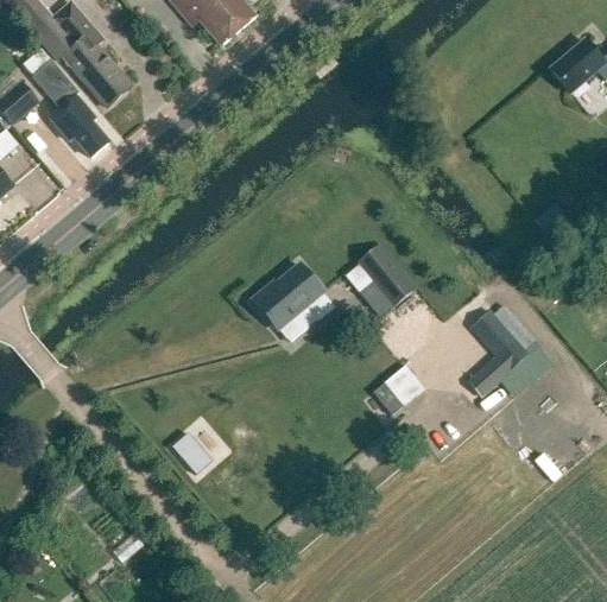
[(63,54),(107,105),(132,83),(97,43),(103,38),(71,0),(54,16),(39,0),(7,0),(58,58),(63,54)]
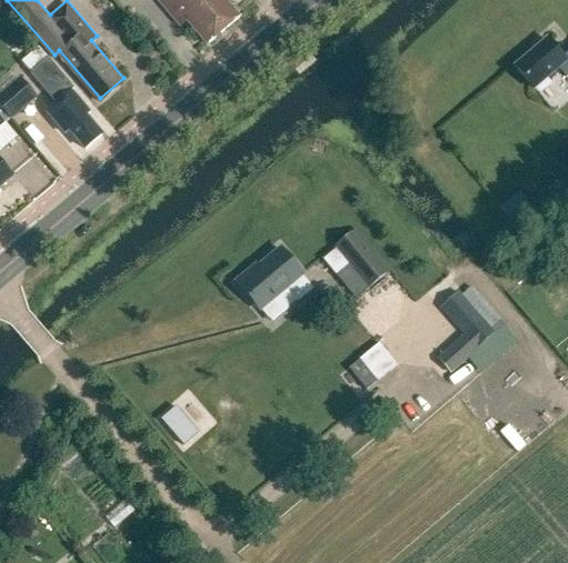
[(187,17),(207,41),(239,14),(227,0),(160,0),(180,22),(187,17)]
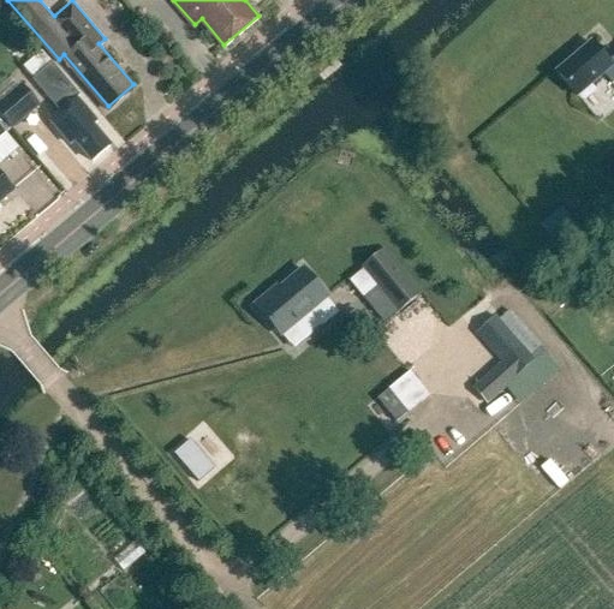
[(578,93),(604,70),(613,81),(613,54),(609,59),(591,39),(556,67),(578,93)]
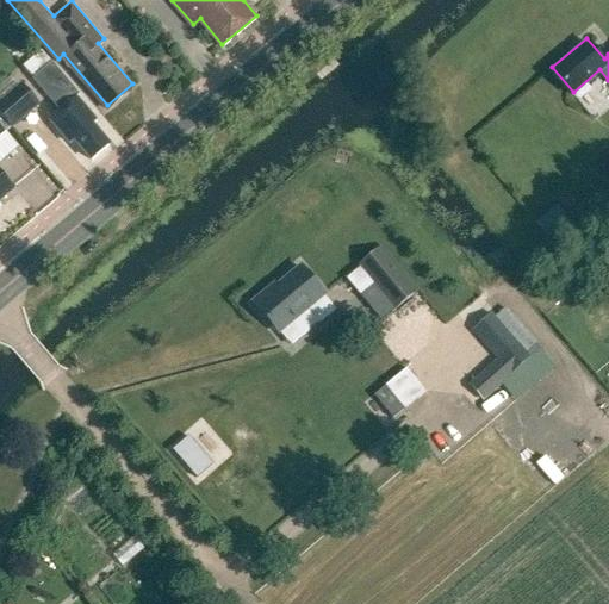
[(75,136),(92,156),(110,142),(92,122),(97,117),(76,94),(79,92),(51,61),(32,78),(60,109),(50,116),(70,139),(75,136)]
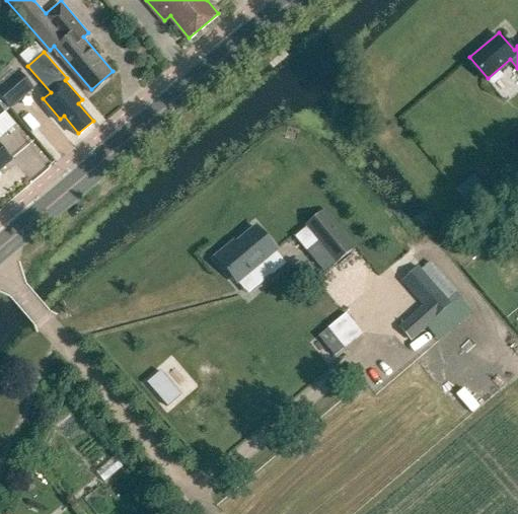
[(0,81),(0,93),(9,104),(32,85),(17,67),(0,81)]
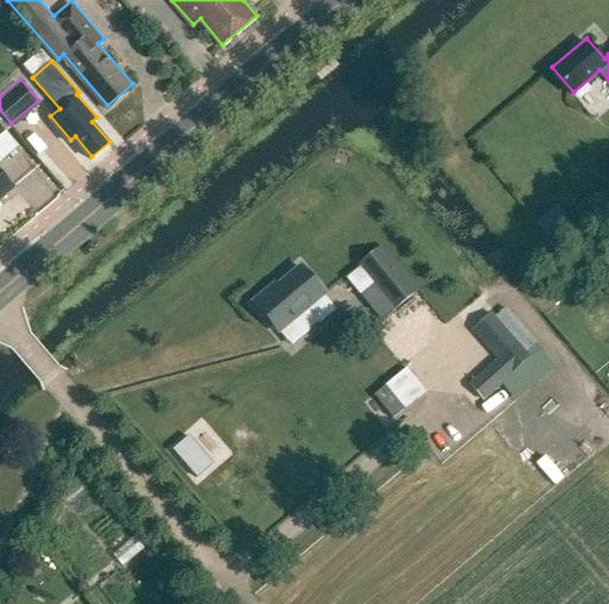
[(0,195),(13,186),(0,170),(0,195)]
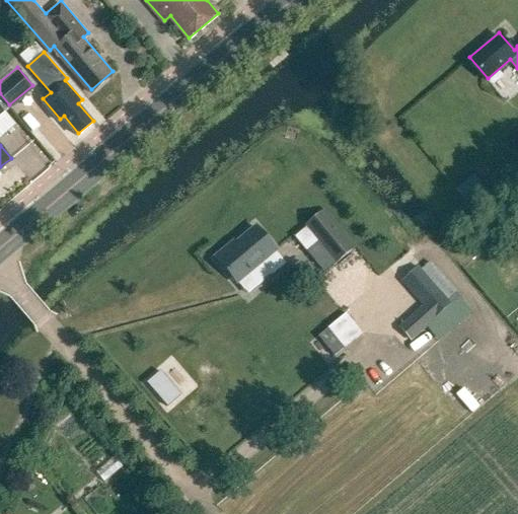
[(472,173),(457,187),(469,201),(485,188),(472,173)]
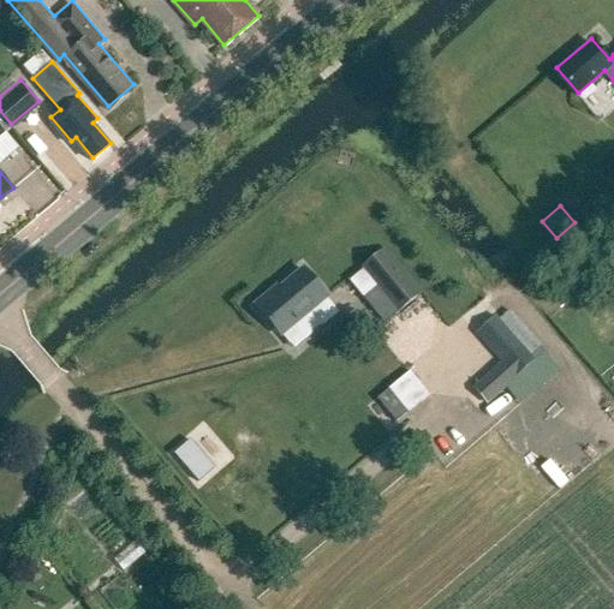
[(363,262),(400,308),(418,292),(381,248),(363,262)]
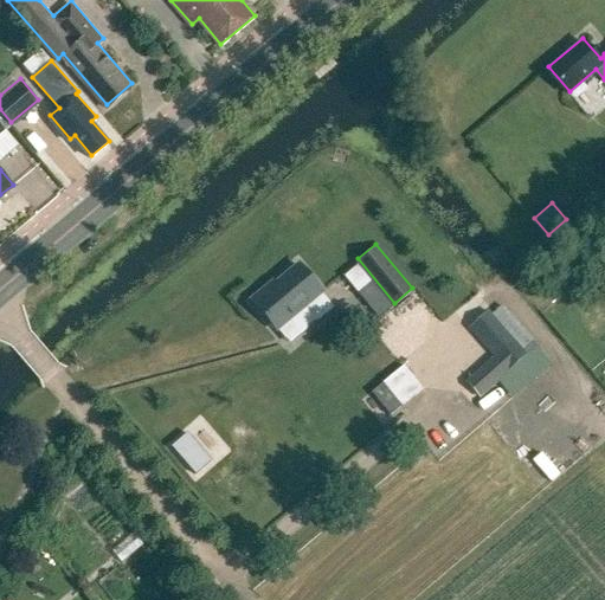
[(252,297),(277,326),(322,288),(300,262),(271,285),(269,283),(252,297)]
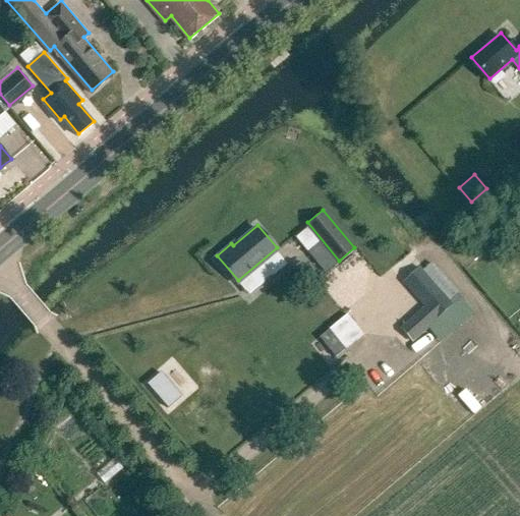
[(453,302),(442,290),(419,266),(404,279),(426,304),(403,325),(413,337),(453,302)]
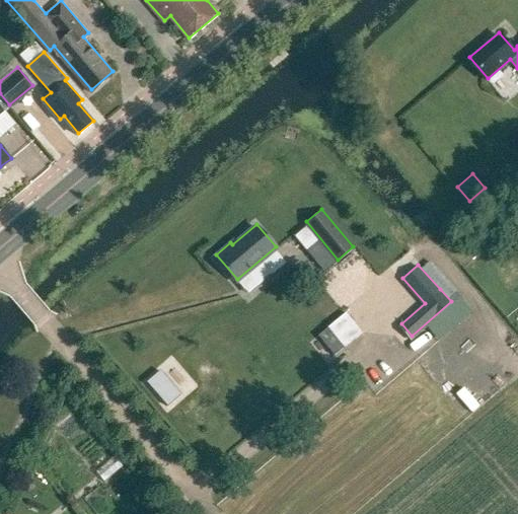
[(328,325),(318,334),(335,353),(345,345),(328,325)]
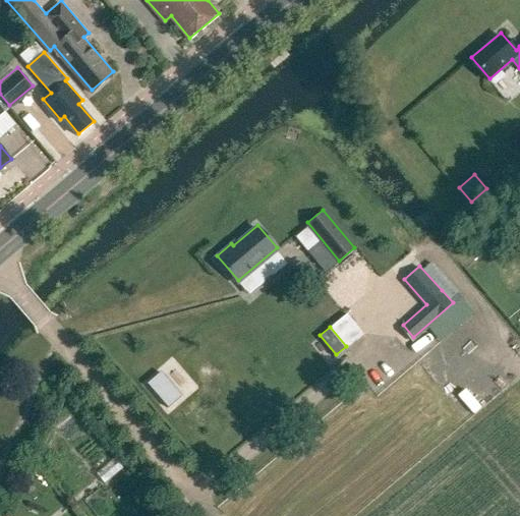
[(162,368),(148,381),(168,405),(182,393),(162,368)]
